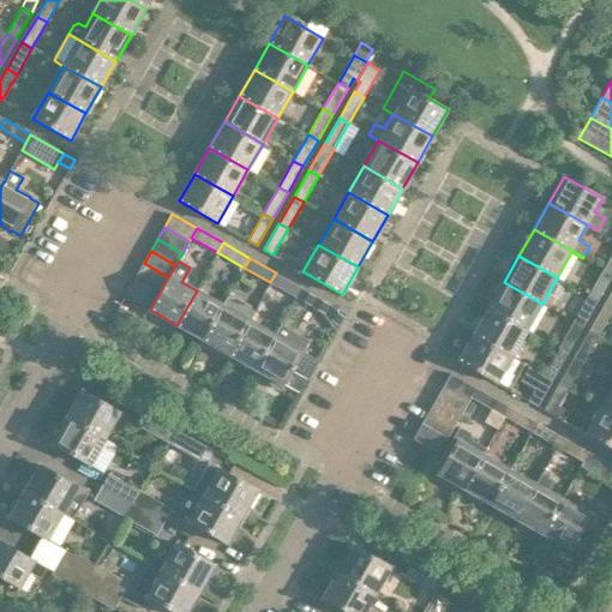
[(144,263),(137,276),(161,291),(168,277),(144,263)]
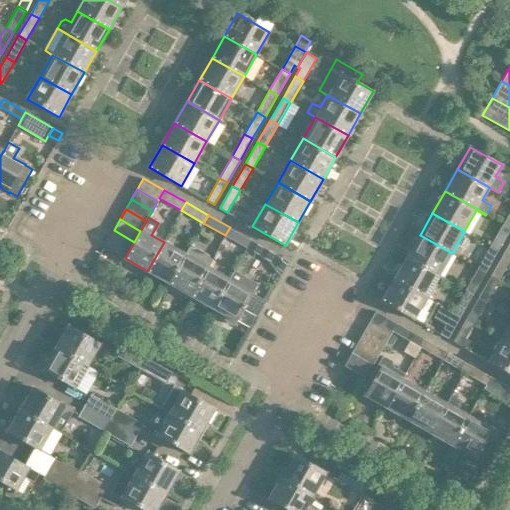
[(499,250),(509,232),(509,227),(503,224),(491,246),(499,250)]
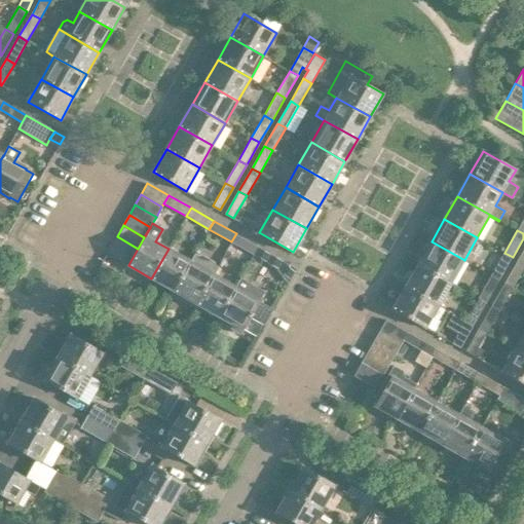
[(259,247),(236,233),(231,241),(254,255),(259,247)]
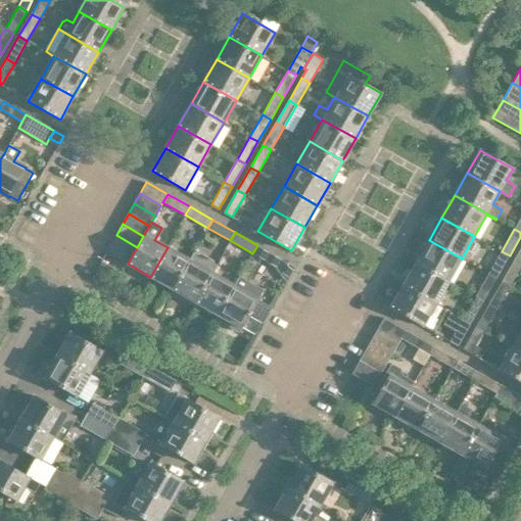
[(137,247),(116,235),(108,249),(129,262),(137,247)]
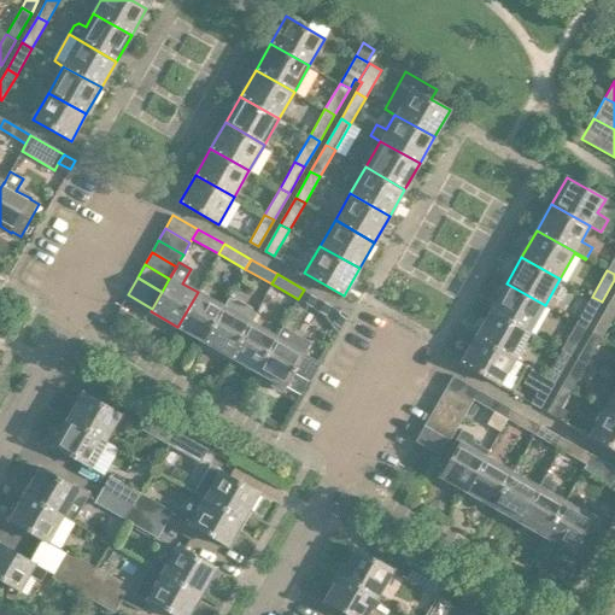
[(531,332),(545,305),(507,283),(491,309),(531,332)]
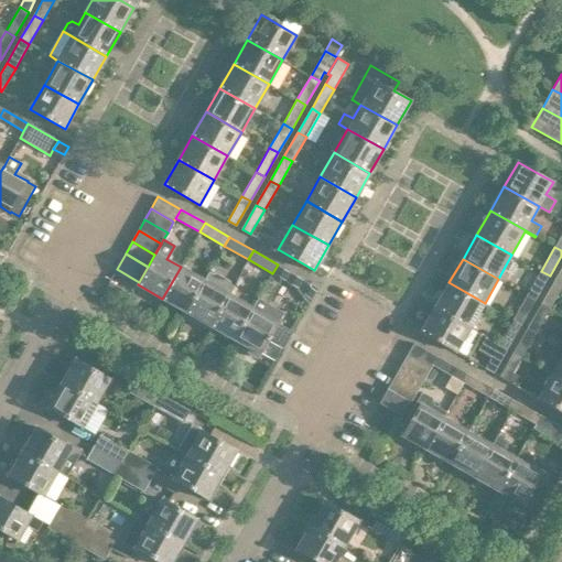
[(303,279),(278,265),(272,273),(298,288),(303,279)]
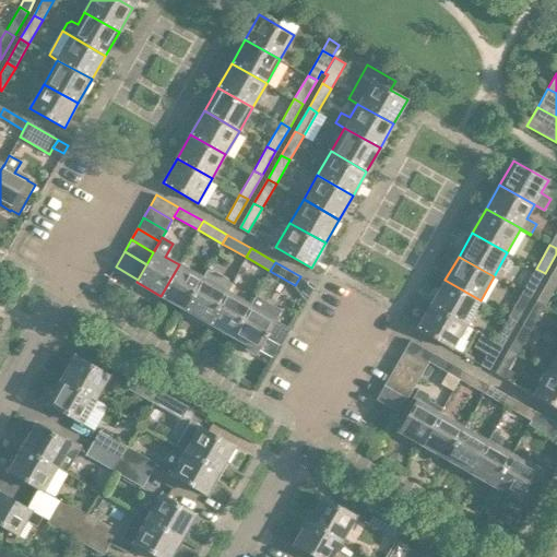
[(161,296),(185,309),(202,277),(179,264),(161,296)]
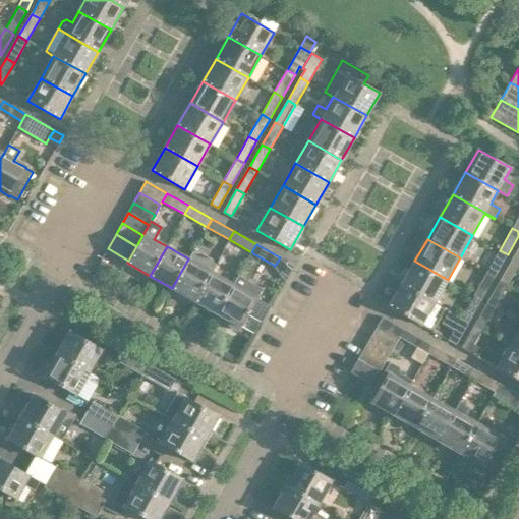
[(495,277),(508,254),(500,250),(486,273),(495,277)]
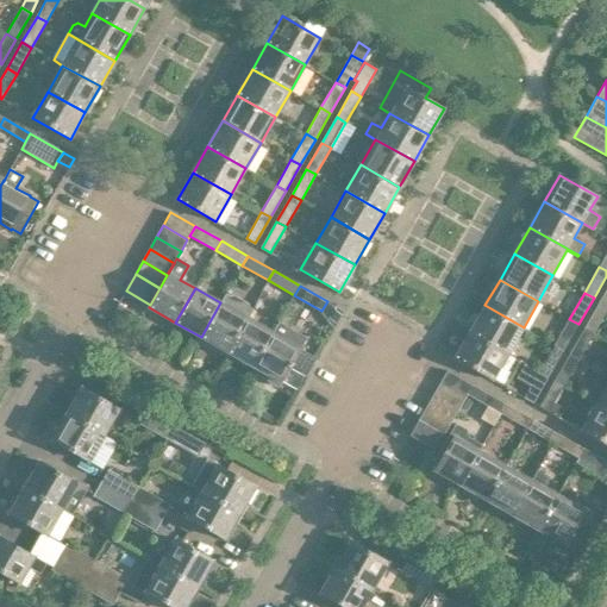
[(225,295),(220,302),(201,337),(199,340),(225,356),(227,351),(246,318),(251,310),(249,308),(248,302),(235,295),(227,296),(225,295)]
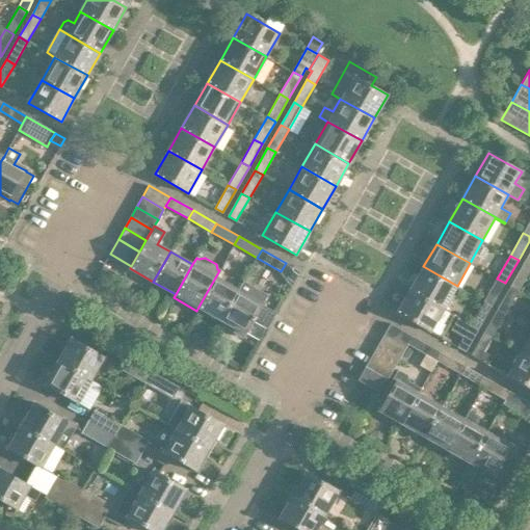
[(519,290),(529,272),(529,267),(524,263),(511,286),(519,290)]
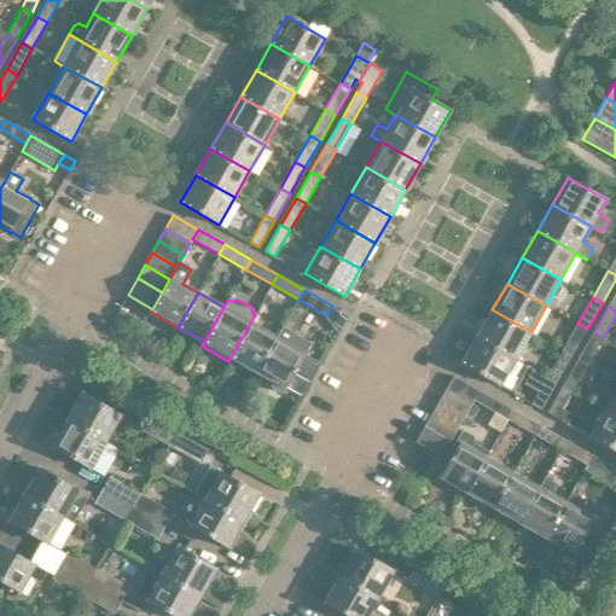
[(492,309),(477,336),(516,358),(532,332),(492,309)]
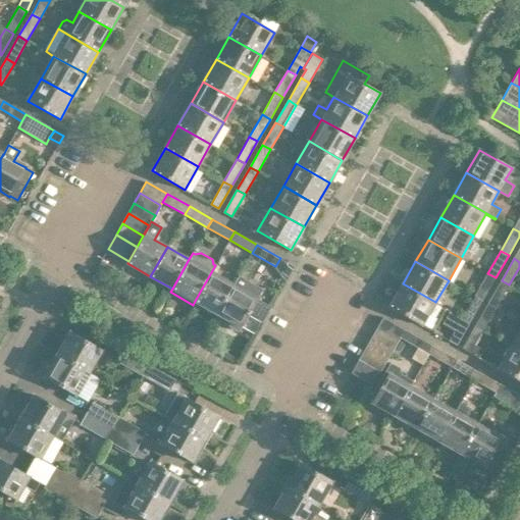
[(217,314),(234,284),(211,272),(195,301),(217,314)]
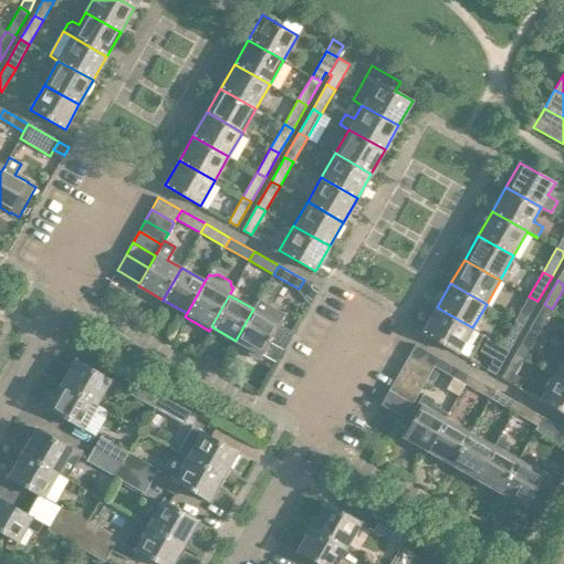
[(524,325),(538,301),(529,296),(515,320),(524,325)]
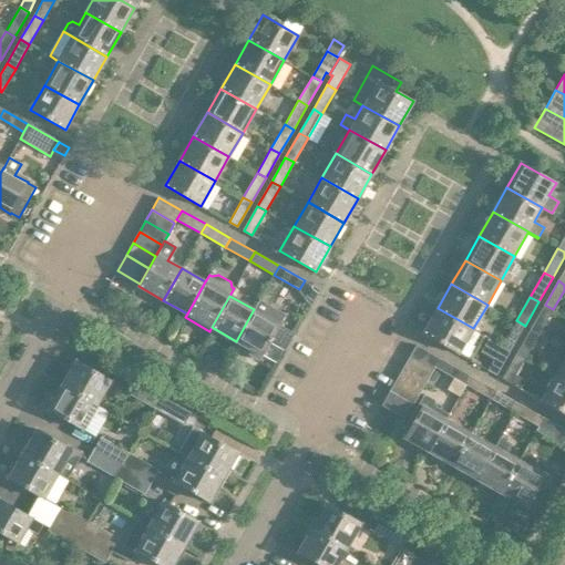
[(259,359),(262,356),(279,324),(285,314),(269,305),(259,300),(254,309),(236,341),(245,346),(243,350),(259,359)]
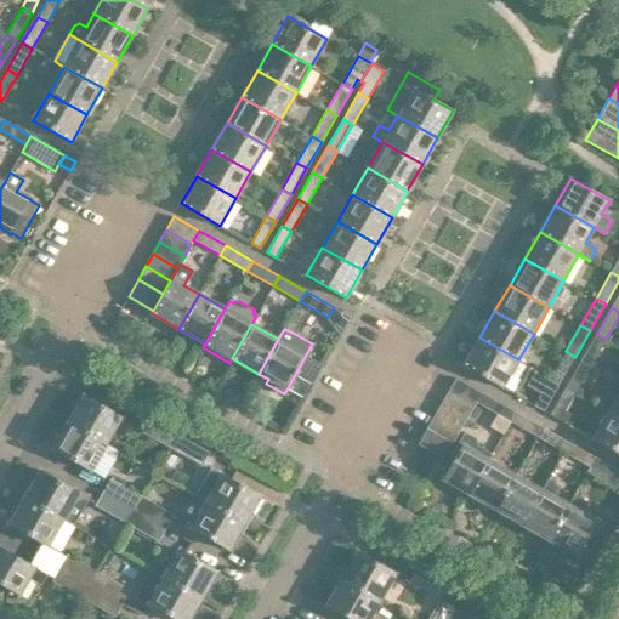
[(597,334),(581,361),(591,365),(606,339),(597,334)]
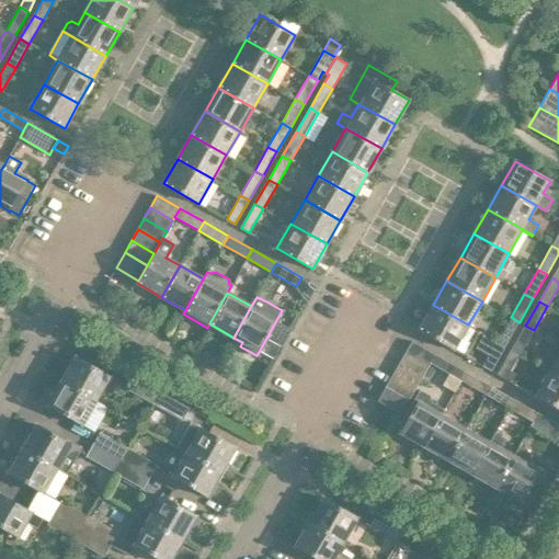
[(454,350),(468,324),(433,305),(419,330),(454,350)]
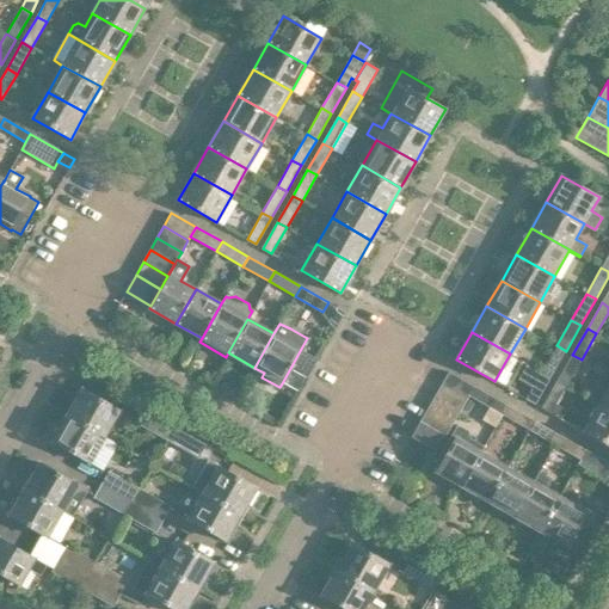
[(541,371),(551,377),(566,351),(557,345),(541,371)]
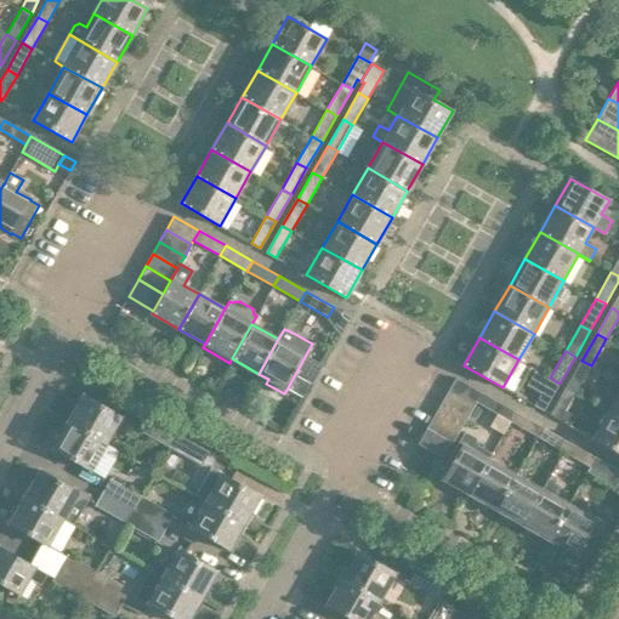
[(575,392),(591,365),(581,361),(567,387),(575,392)]
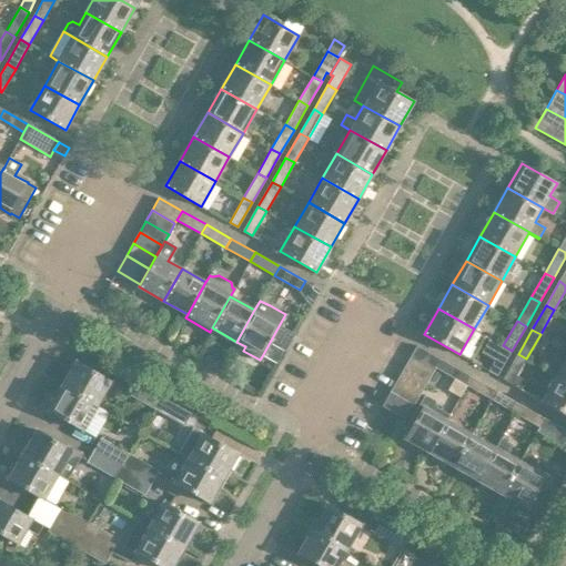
[(412,357),(434,370),(441,359),(418,345),(412,357)]
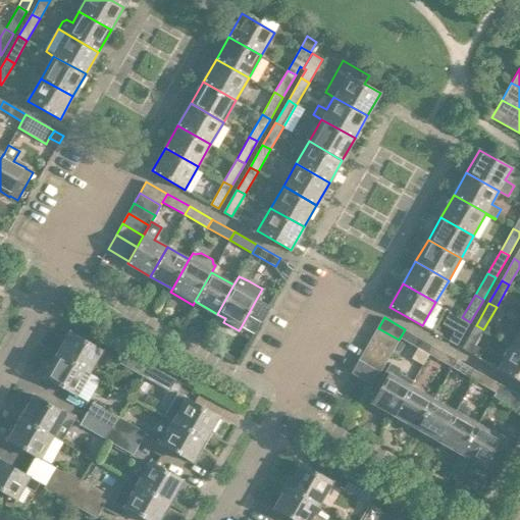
[(457,345),(470,322),(462,317),(449,341),(457,345)]
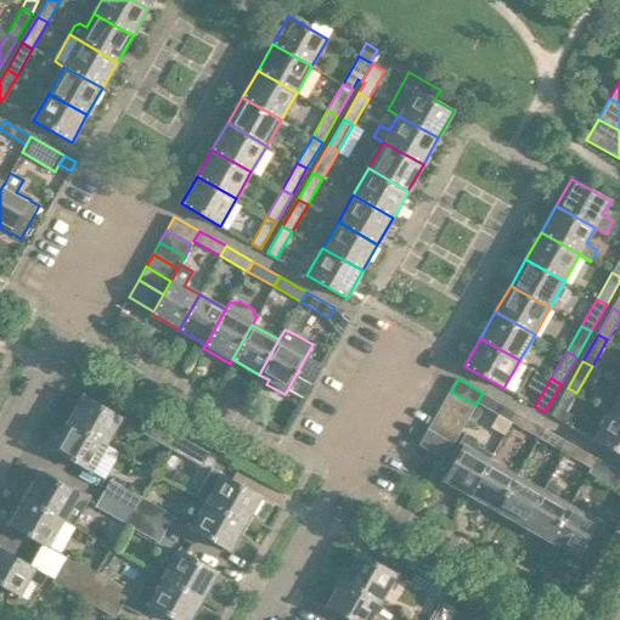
[(561,420),(576,393),(568,388),(552,415),(561,420)]
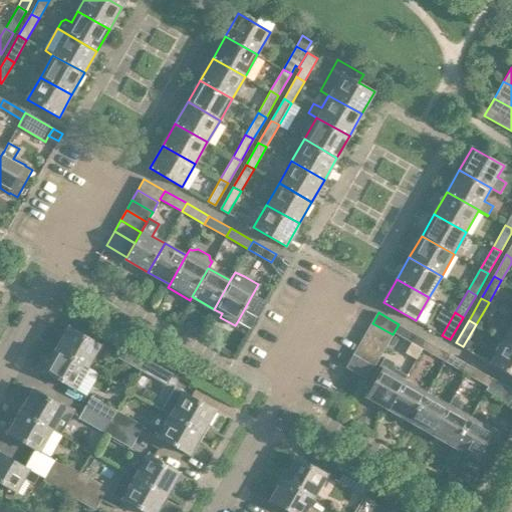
[(366,333),(387,344),(393,334),(372,323),(366,333)]
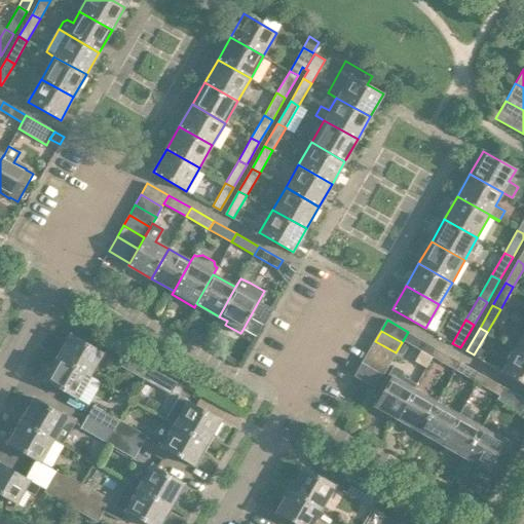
[(523,331),(515,347),(523,351),(523,331)]
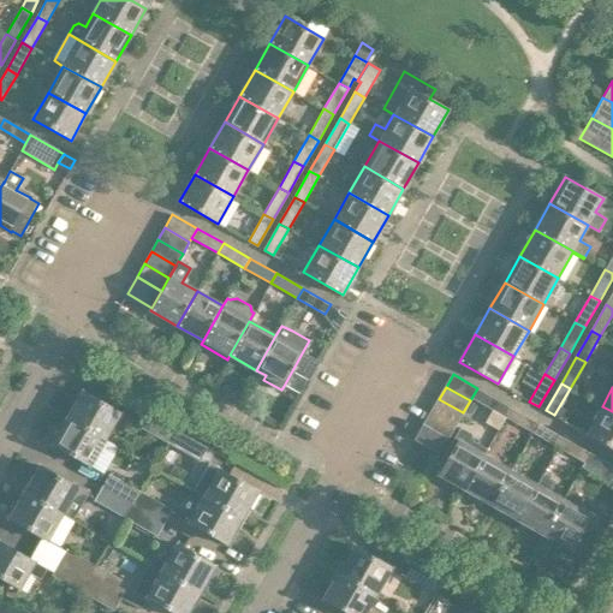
[(121,414),(83,392),(69,418),(106,440),(121,414)]
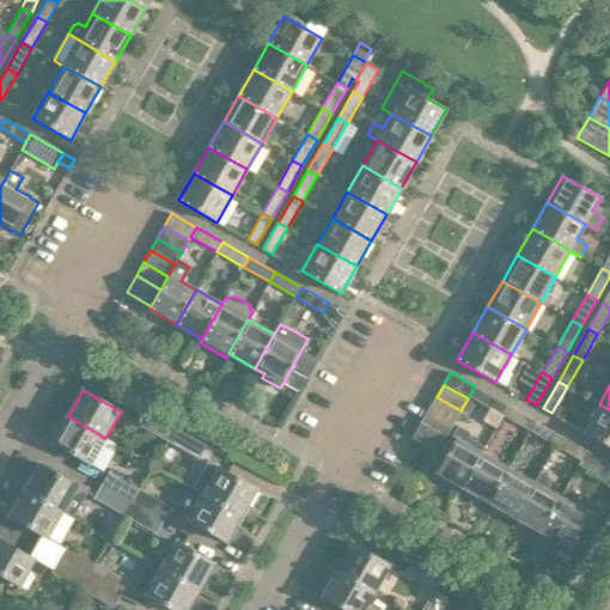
[(477,400),(504,415),(508,406),(482,390),(477,400)]
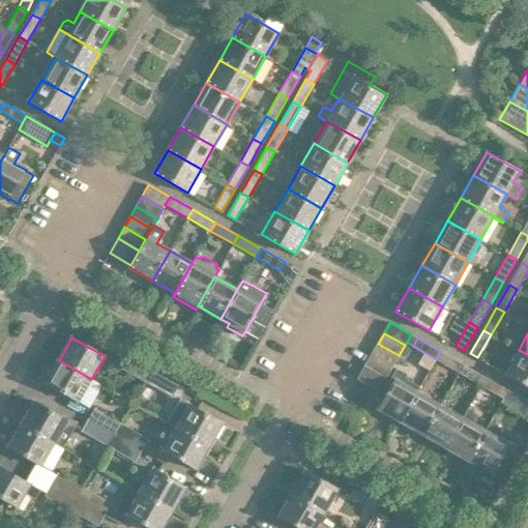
[(372,355),(392,367),(399,355),(378,344),(372,355)]
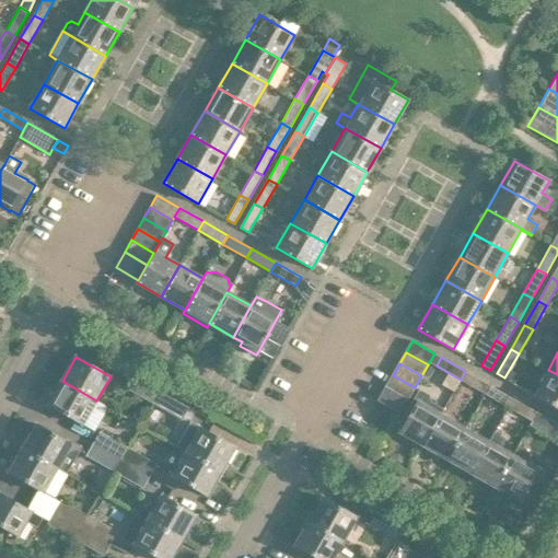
[(557,374),(548,370),(534,394),(557,407),(557,374)]
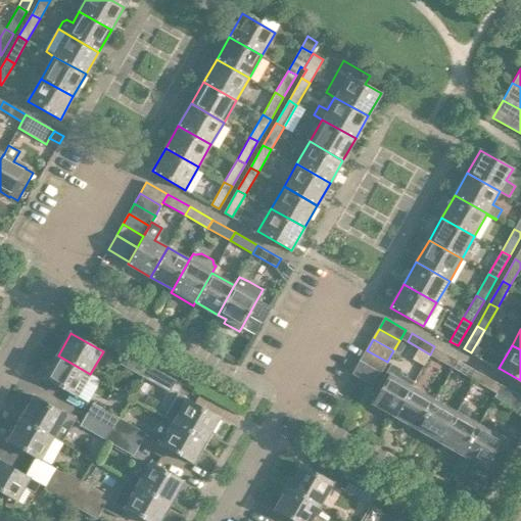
[(457,360),(434,346),(430,354),(453,367),(457,360)]
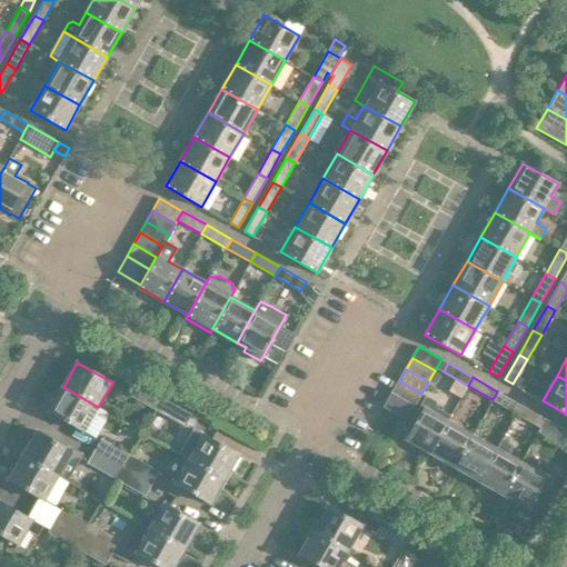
[(127,394),(156,410),(163,397),(135,381),(127,394)]
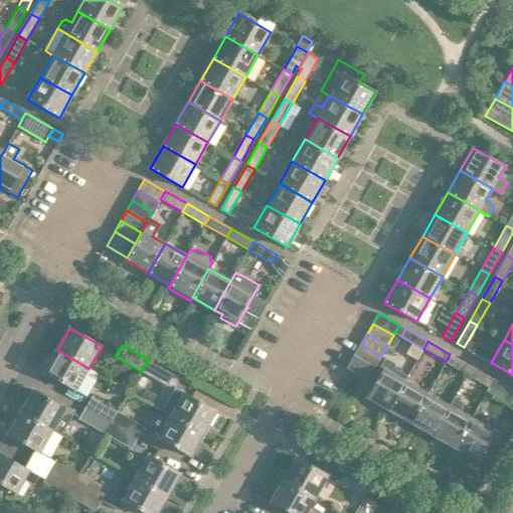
[(374,367),(375,367),(381,356),(361,345),(354,356),(374,367)]
